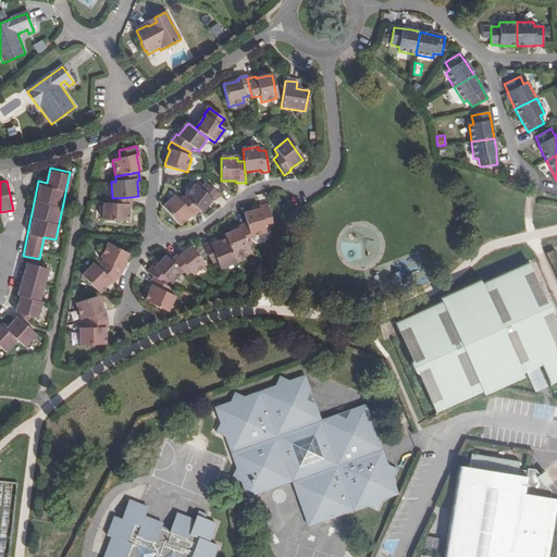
[(196,185),(184,196),(200,212),(201,213),(210,206),(213,201),(214,202),(220,196),(206,183),(199,188),(196,185)]
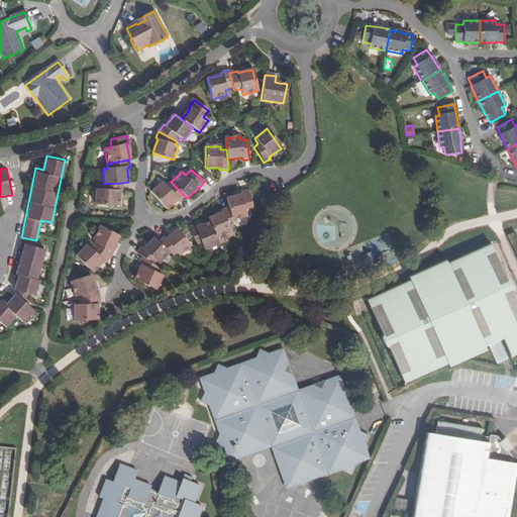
[(186,197),(171,182),(167,186),(163,183),(151,192),(168,210),(175,203),(178,200),(180,202),(186,197)]
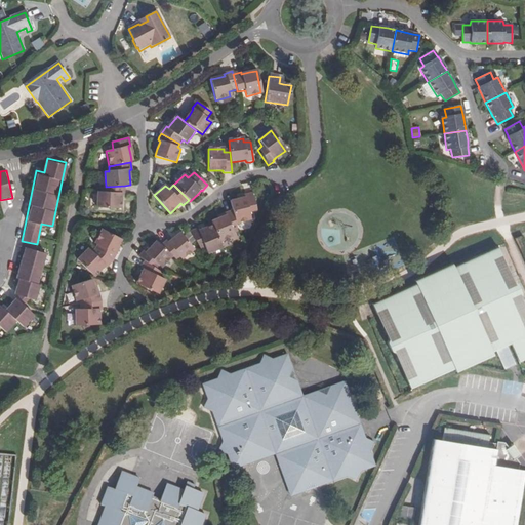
[(123,195),(124,186),(106,187),(103,187),(103,193),(96,193),(96,209),(120,210),(120,199),(120,195),(123,195)]
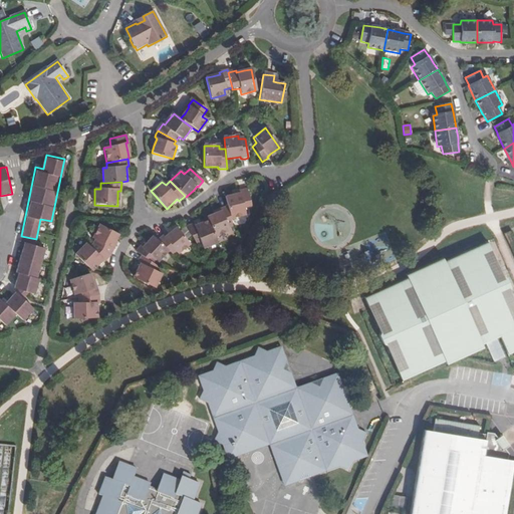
[(227,206),(230,219),(245,216),(243,209),(251,207),(246,190),(239,192),(239,194),(235,195),(231,196),(225,198),(227,206)]
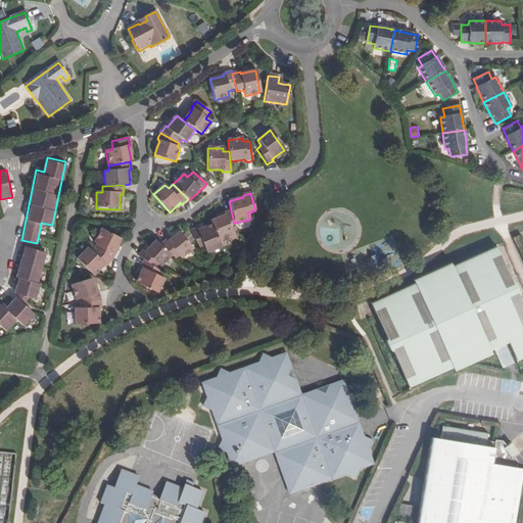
[(236,230),(234,223),(231,209),(224,212),(224,215),(221,217),(216,219),(209,221),(210,223),(219,241),(232,235),(232,233),(236,230)]
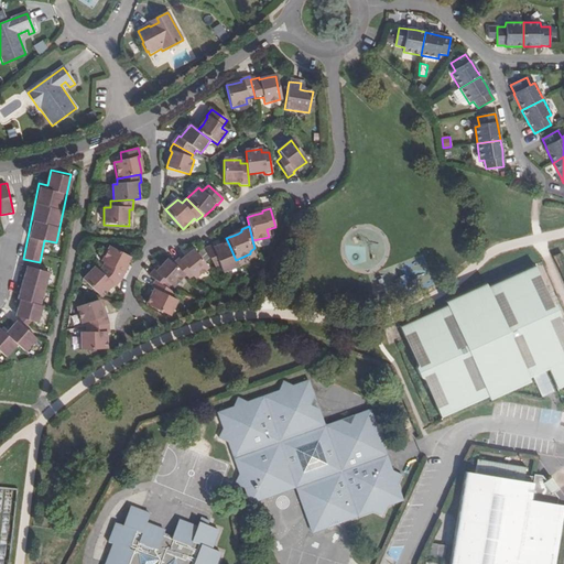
[(238,266),(236,260),(227,240),(217,246),(213,248),(210,246),(204,249),(216,268),(219,267),(223,272),(238,266)]
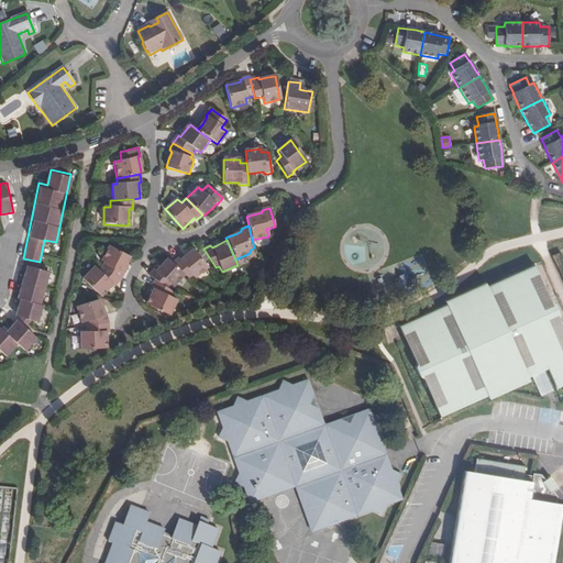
[(101,267),(119,280),(123,273),(121,272),(125,263),(127,262),(129,257),(108,246),(100,261),(103,263),(101,267)]
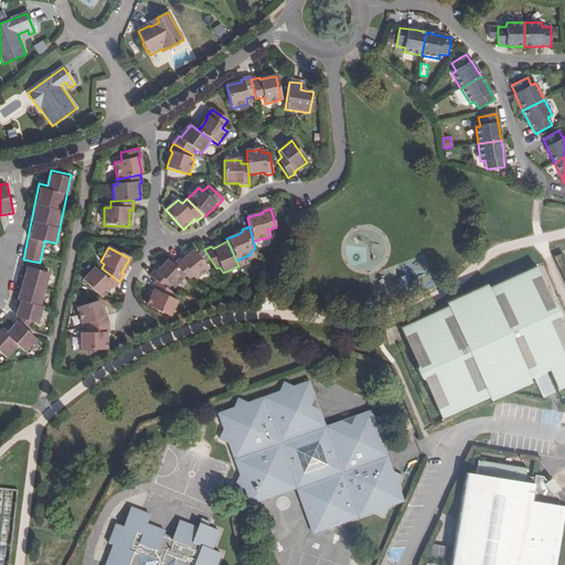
[(173,265),(184,276),(189,280),(193,277),(195,279),(209,268),(193,251),(185,257),(181,260),(179,258),(173,265)]
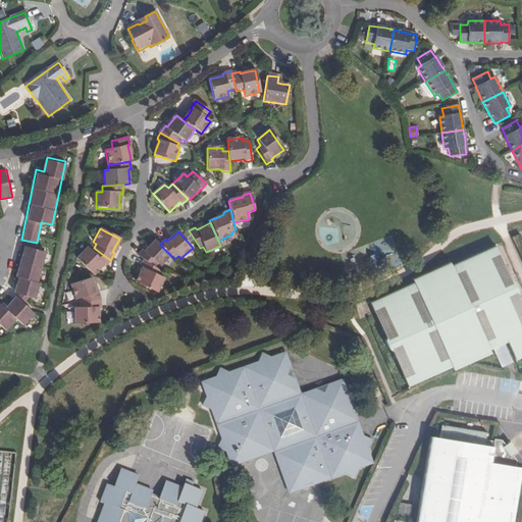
[(160,266),(170,255),(160,245),(155,240),(149,247),(144,252),(143,250),(138,256),(143,260),(154,268),(158,264),(160,266)]
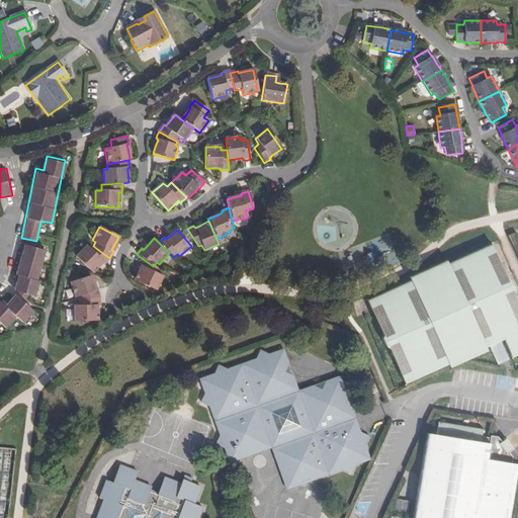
[(12,288),(35,294),(46,247),(23,242),(12,288)]
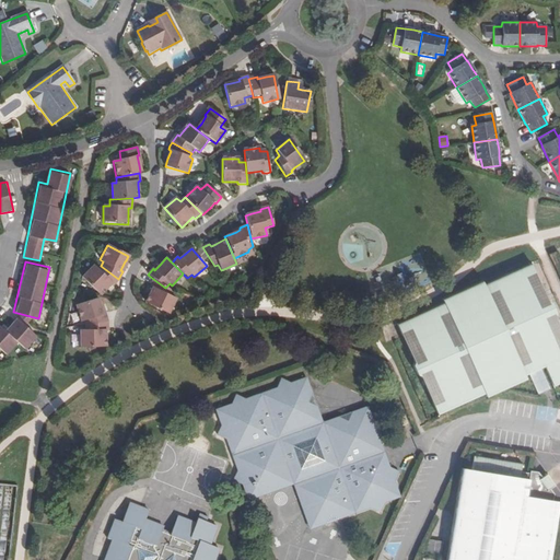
[(548,301),(531,263),(485,283),(482,280),(442,298),(444,302),(397,323),(403,336),(415,362),(413,365),(417,375),(421,377),(438,415),(474,398),(485,394),(487,397),(527,380),(525,375),(545,366),(555,386),(559,384),(559,327),(555,315),(557,312),(551,302),(548,301)]
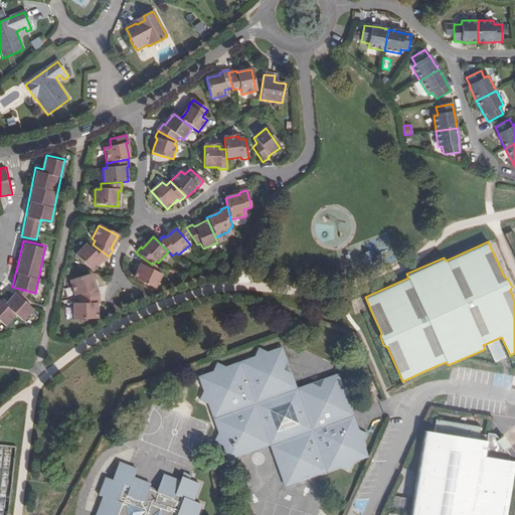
[(105,261),(109,256),(93,244),(90,248),(86,243),(74,254),(92,271),(102,261),(103,263),(105,261)]
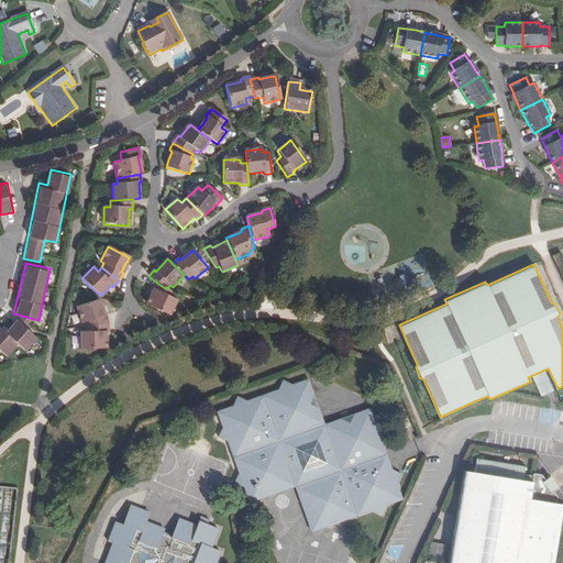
[(173,294),(166,289),(154,280),(151,288),(153,289),(151,295),(145,305),(169,315),(176,300),(172,297),(173,294)]
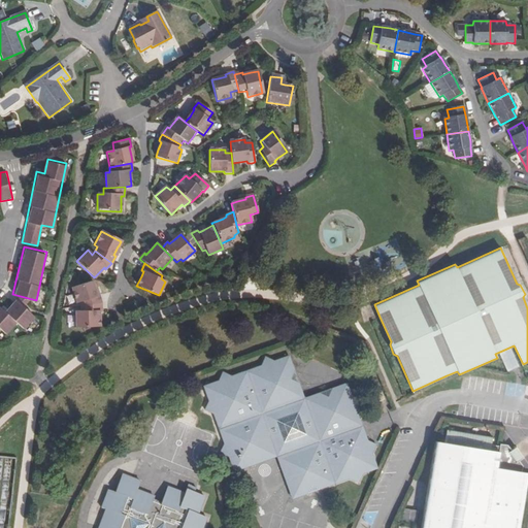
[(79,302),(80,305),(102,303),(100,298),(99,296),(97,296),(94,288),(92,282),(71,289),(76,303),(79,302)]
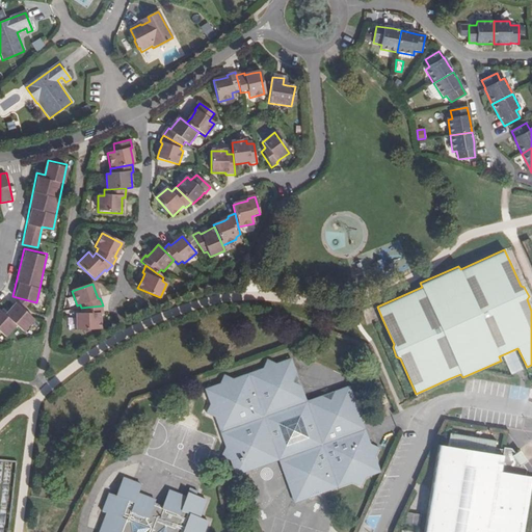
[(17,324),(23,330),(35,318),(16,299),(4,312),(0,307),(0,330),(5,336),(17,324)]
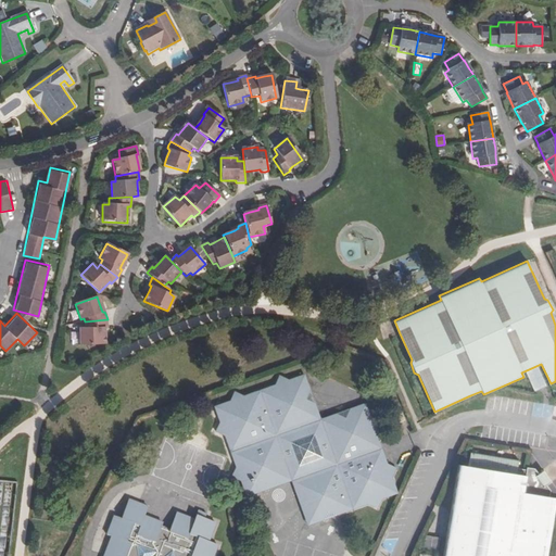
[(108,319),(85,321),(85,328),(79,328),(80,344),(104,343),(105,342),(105,331),(104,328),(108,328),(108,319)]
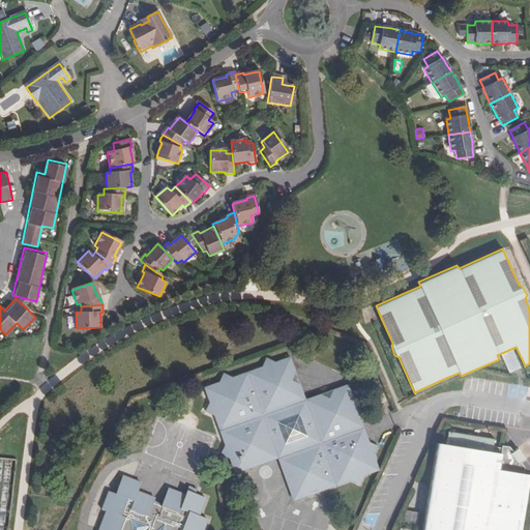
[(293,363),(284,359),(274,362),(266,358),(262,367),(254,370),(249,379),(240,375),(232,377),(223,374),(218,382),(211,385),(207,393),(210,402),(205,411),(214,415),(217,424),(226,429),(222,437),(225,445),(221,454),(230,459),(233,468),(242,471),(251,468),(255,459),(252,450),(255,442),(263,440),(284,449),(303,459),(305,466),(301,474),(293,477),(289,486),(292,495),(300,499),(329,489),(333,478),(343,483),(351,480),(359,484),(363,476),(372,473),(377,464),(373,454),(377,446),(370,443),(366,435),(356,430),(361,420),(358,412),(362,404),(354,400),(351,391),(342,386),(333,389),(329,398),(320,394),(313,396),(310,402),(305,400),(300,398),(303,391),(301,385),(291,380),(296,370),(293,363)]
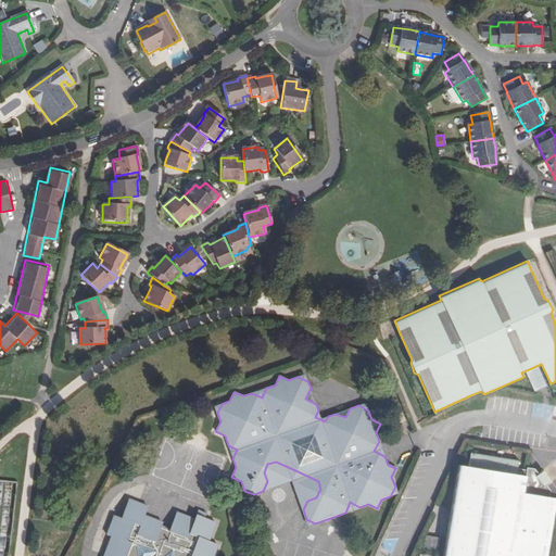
[(262,397),(266,388),(252,393),(262,397)]
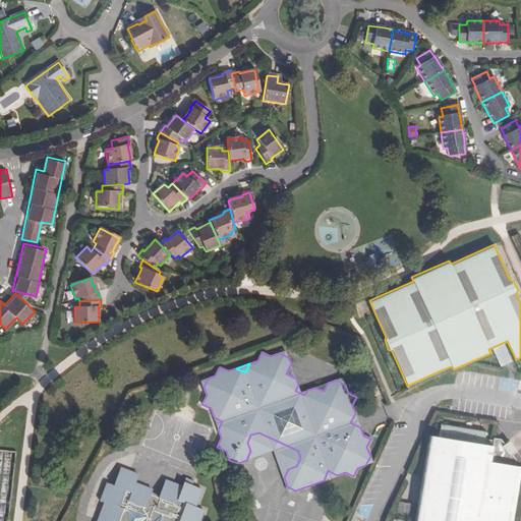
[(296,379),(291,363),(286,373),(296,379)]
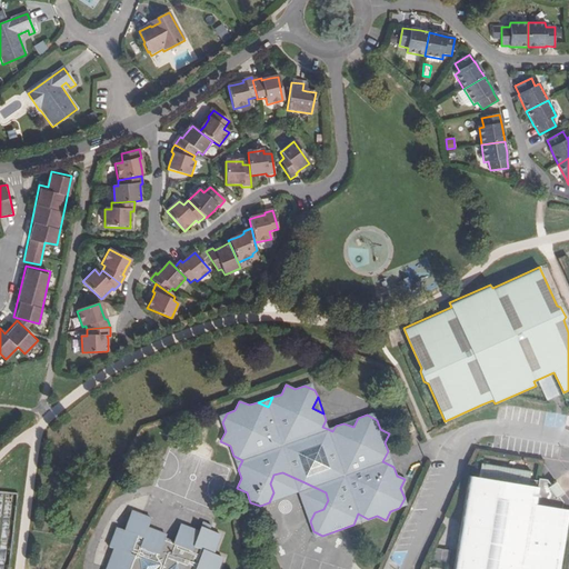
[(353,427),(358,418),(343,423),(353,427)]
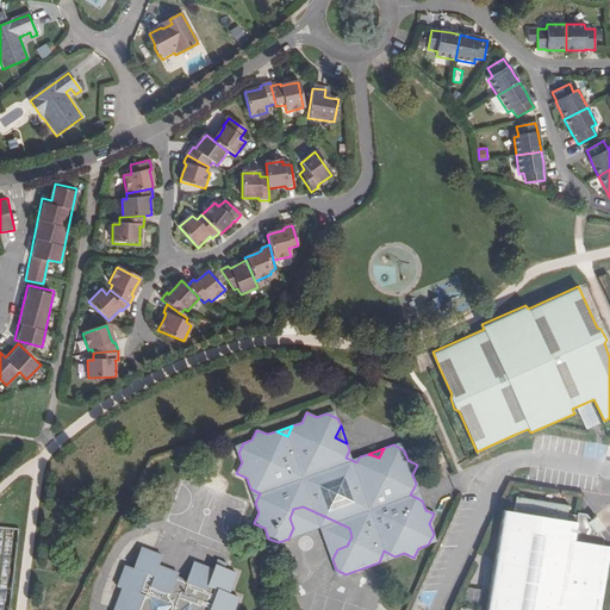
[(422,500),(416,484),(410,495),(422,500)]
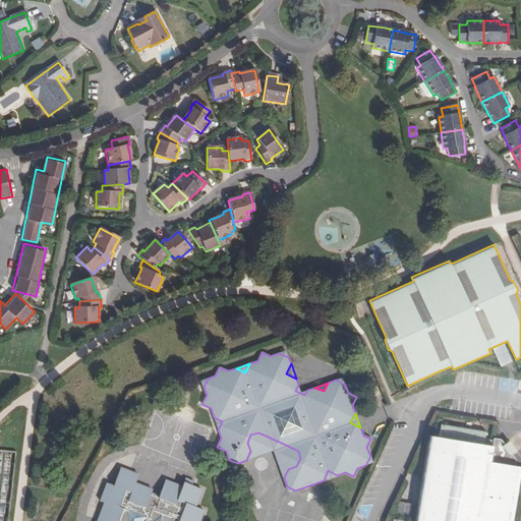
[(222,421),(214,417),(218,429),(222,421)]
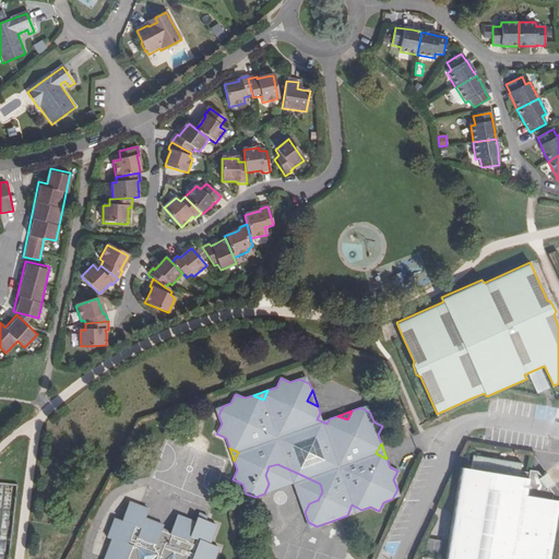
[(508,463),(509,461),(474,454),(471,470),(461,467),(445,558),(549,558),(558,501),(552,500),(554,494),(550,488),(555,485),(550,484),(545,477),(547,473),(540,476),(537,471),(530,471),(528,473),(520,472),(522,463),(513,461),(513,464),(508,463)]
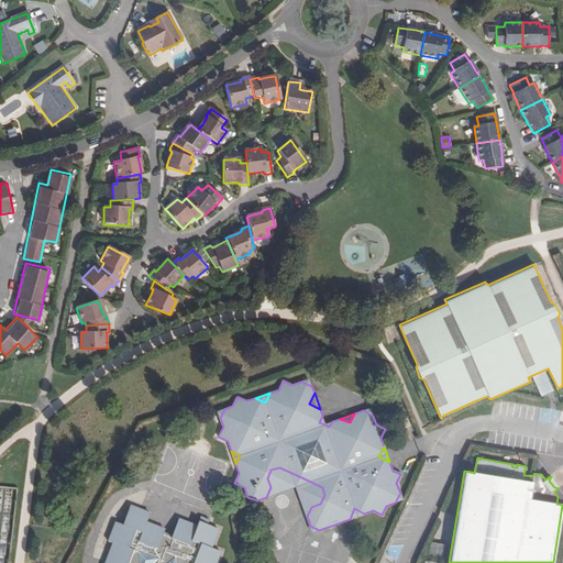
[(296,487),(307,516),(311,507),(320,504),(324,495),(322,487),(301,477),(279,467),(271,470),(267,478),(271,487),(266,497),(296,487)]
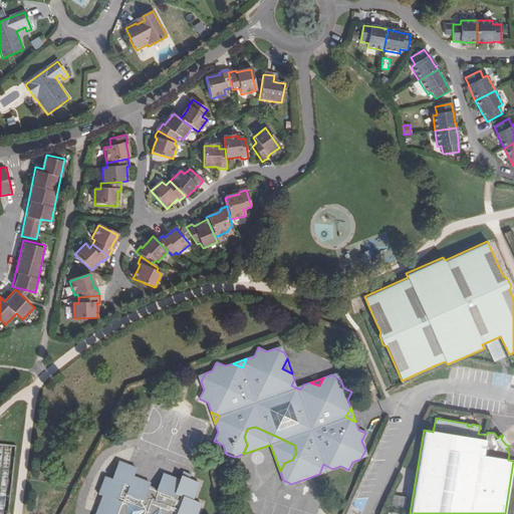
[(163,476),(157,491),(156,493),(148,490),(149,488),(150,486),(133,479),(136,471),(117,464),(111,481),(105,478),(98,495),(102,497),(95,513),(196,513),(200,505),(192,502),(198,484),(181,477),(179,482),(163,476)]
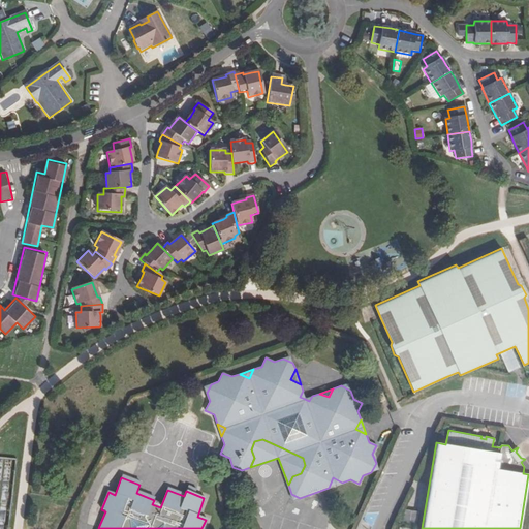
[(329,488),(342,483),(333,477),(329,488)]
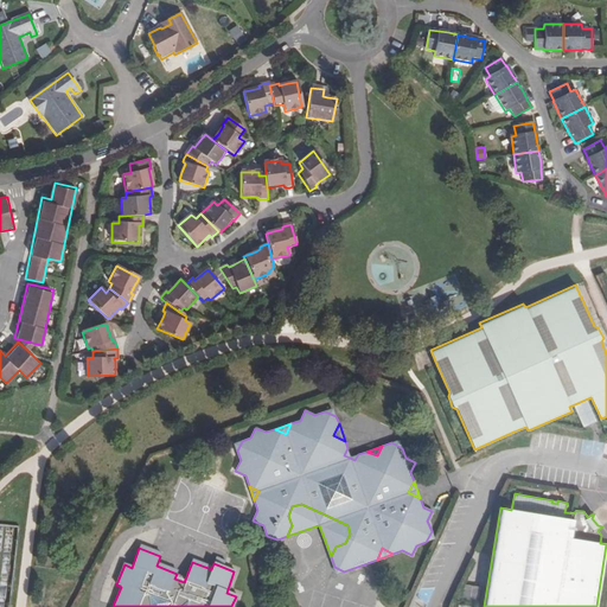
[(461,601),(478,604),(480,587),(465,585),(461,601)]
